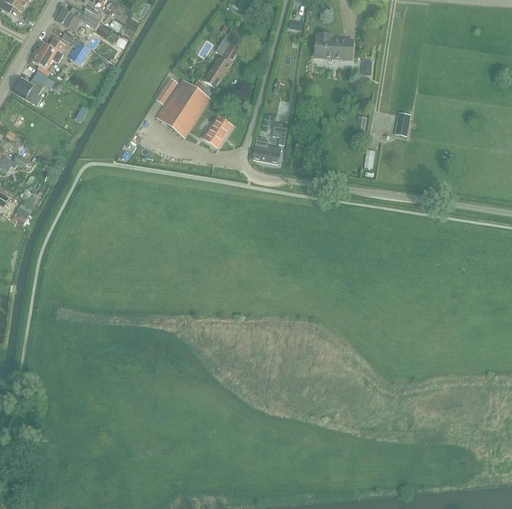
[(0,0),(0,6),(5,10),(9,3),(22,11),(28,1),(26,0),(0,0)]
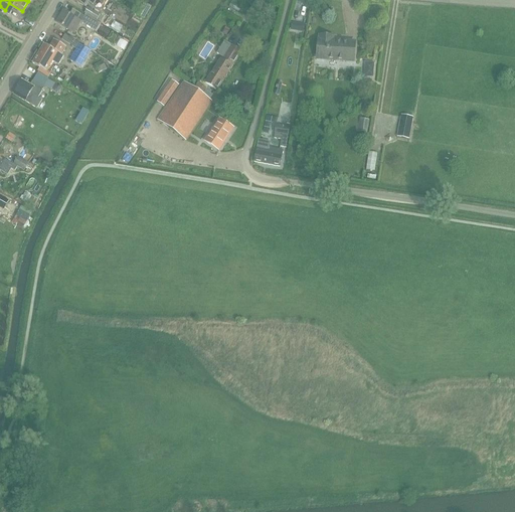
[(104,15),(88,5),(84,10),(101,20),(104,15)]
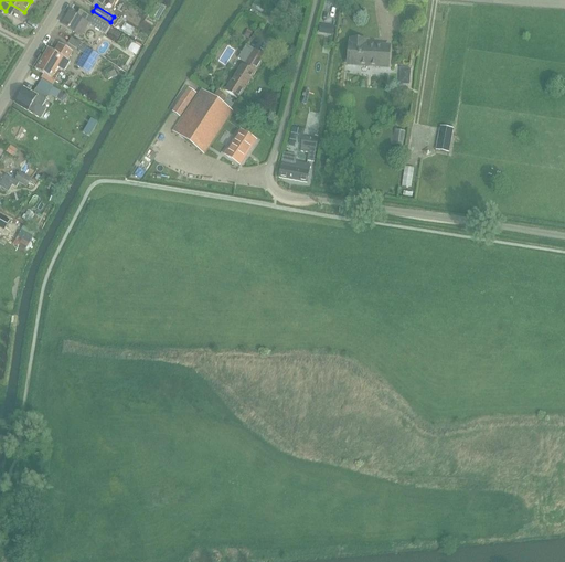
[(76,30),(82,33),(85,29),(89,21),(105,31),(109,24),(97,18),(89,13),(80,7),(76,13),(70,10),(63,22),(76,30)]
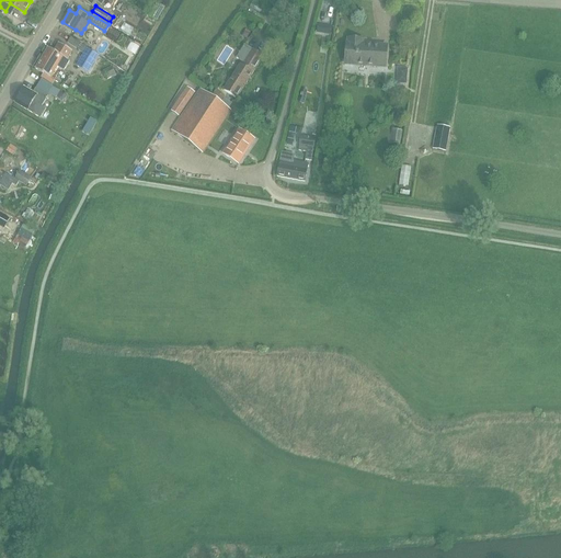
[(82,55),(88,45),(71,34),(67,40),(79,47),(77,52),(82,55)]
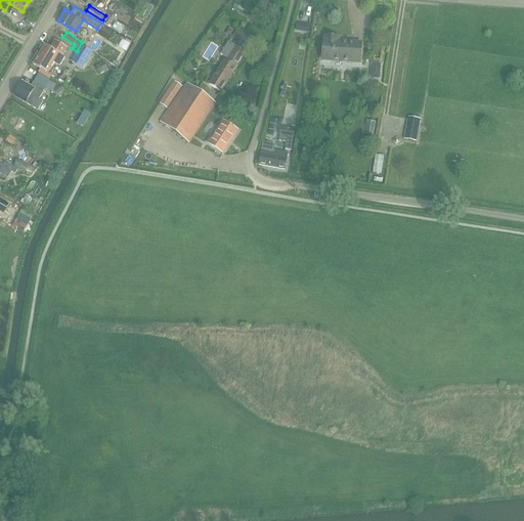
[(324,38),(323,37),(321,57),(359,59),(361,40),(338,38),(338,34),(324,34),(324,38)]
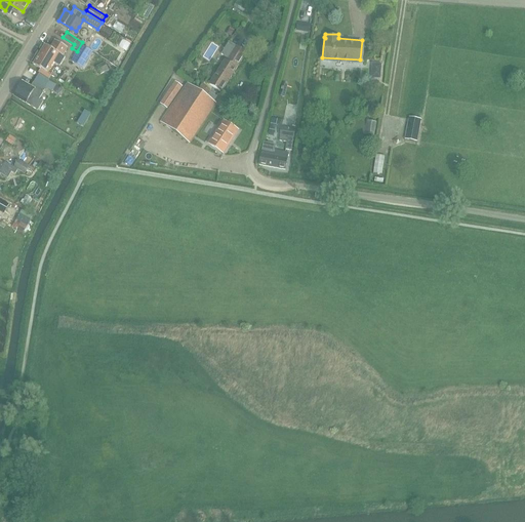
[(45,42),(33,62),(42,67),(47,70),(53,59),(59,64),(65,54),(64,53),(68,45),(55,38),(50,46),(45,42)]
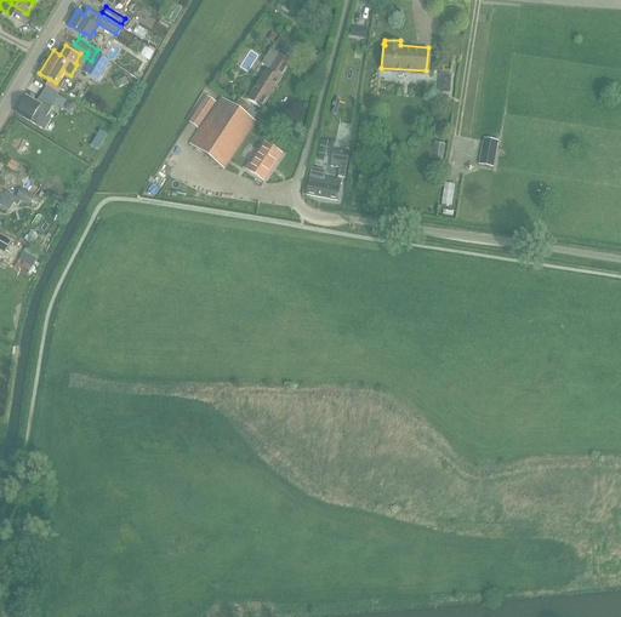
[(249,98),(250,98),(260,106),(290,58),(272,46),(262,61),(271,67),(269,69),(268,68),(249,98)]
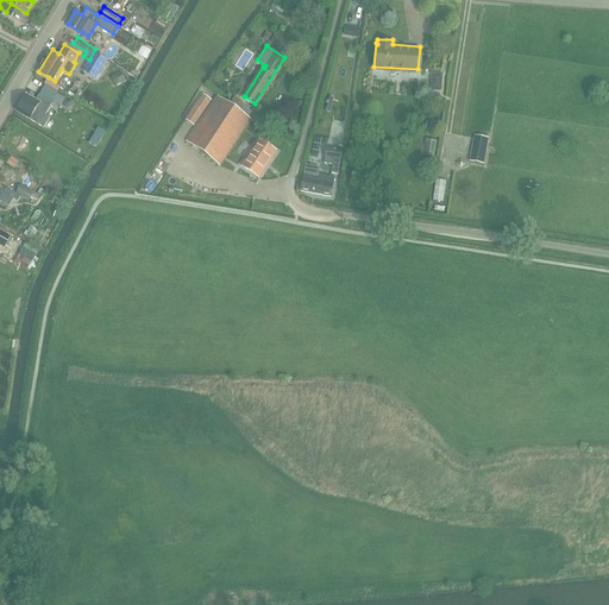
[(131,63),(127,68),(138,74),(140,69),(131,63)]
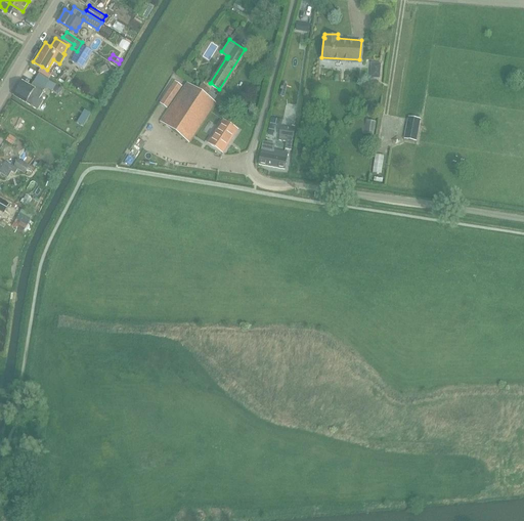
[(379,71),(387,72),(388,58),(380,58),(379,71)]
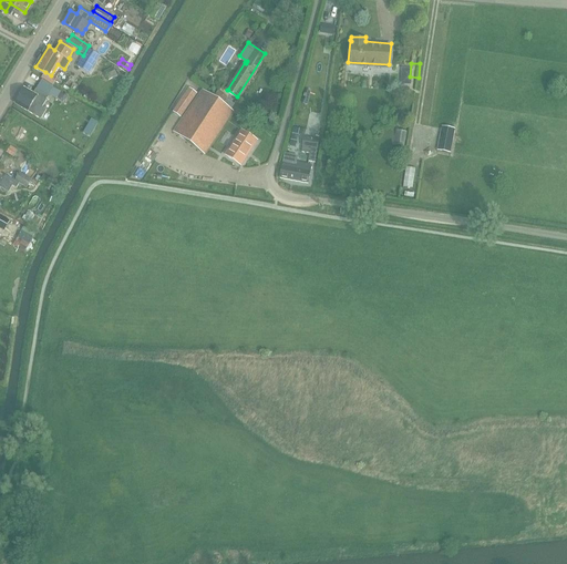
[(24,85),(14,101),(24,106),(26,108),(41,116),(47,108),(42,105),(49,94),(48,94),(49,91),(52,84),(41,78),(35,86),(33,91),(24,85)]
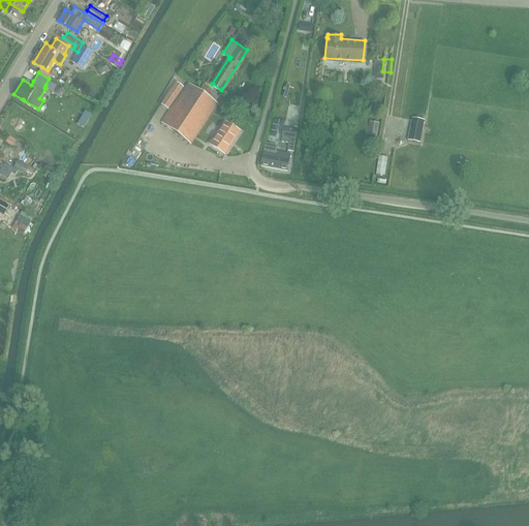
[(49,79),(45,85),(53,89),(54,88),(59,92),(62,87),(56,84),(49,79)]
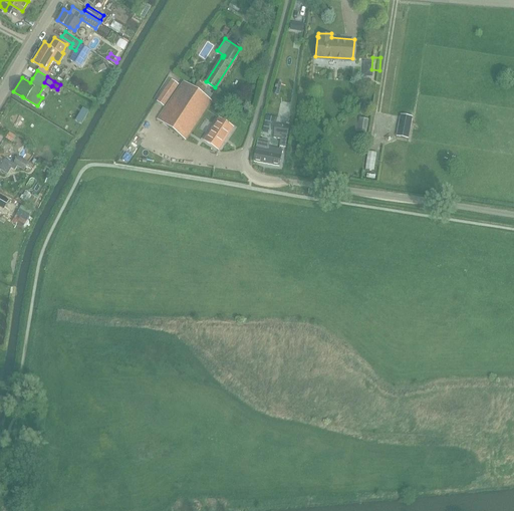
[(171,76),(156,99),(164,104),(179,82),(171,76)]
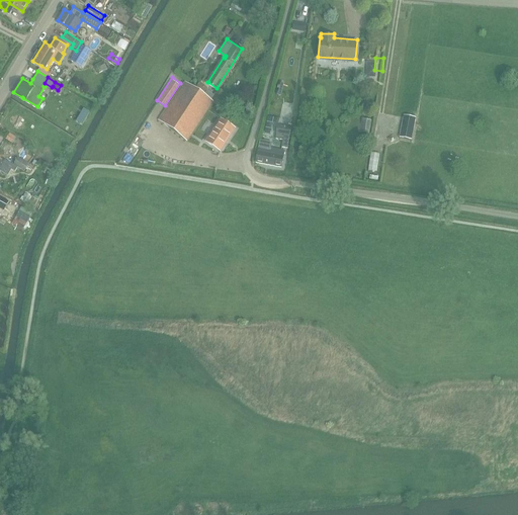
[(158,118),(178,133),(187,138),(212,99),(211,98),(203,93),(184,80),(179,88),(158,118)]
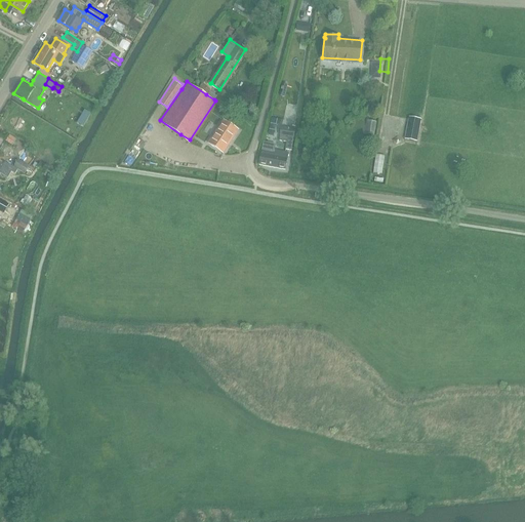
[(207,93),(206,94),(214,99),(217,94),(210,89),(209,90),(207,93)]
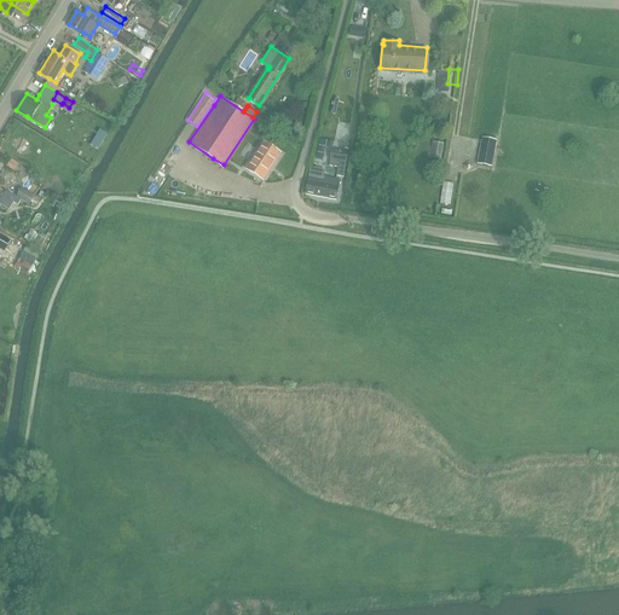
[(99,127),(92,139),(99,144),(106,131),(99,127)]
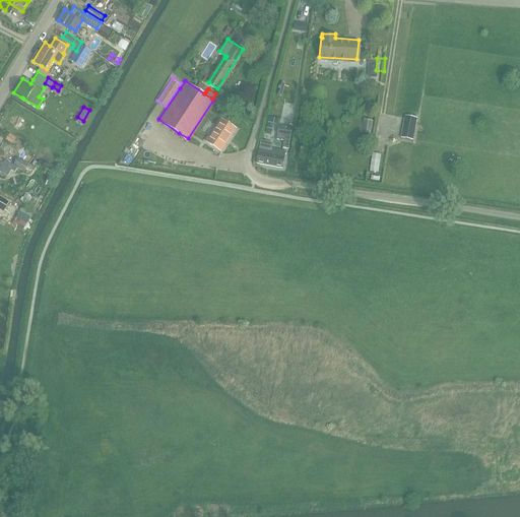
[(404,115),(401,135),(403,135),(407,136),(412,137),(416,118),(406,116),(404,115)]
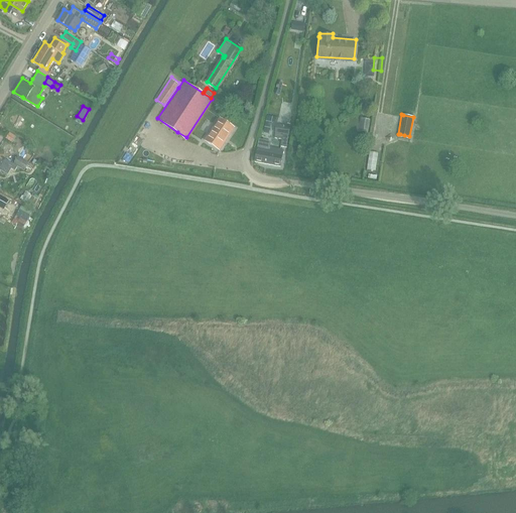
[(370,116),(361,115),(359,129),(368,130),(370,116)]
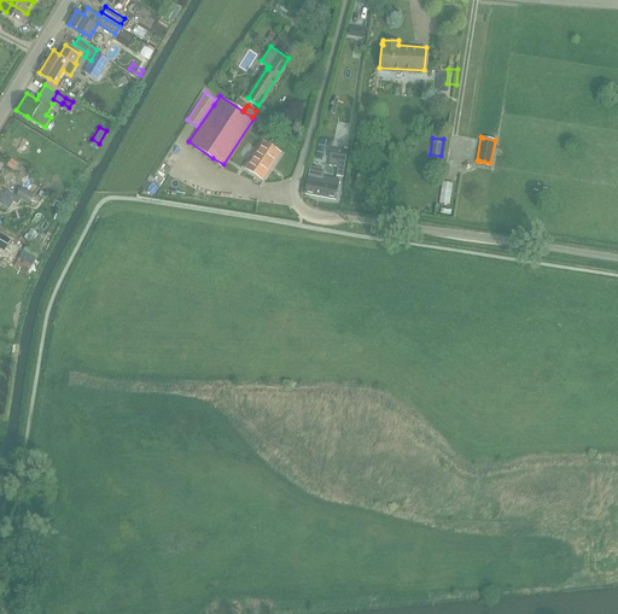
[(280,151),(263,139),(245,165),(263,176),(280,151)]
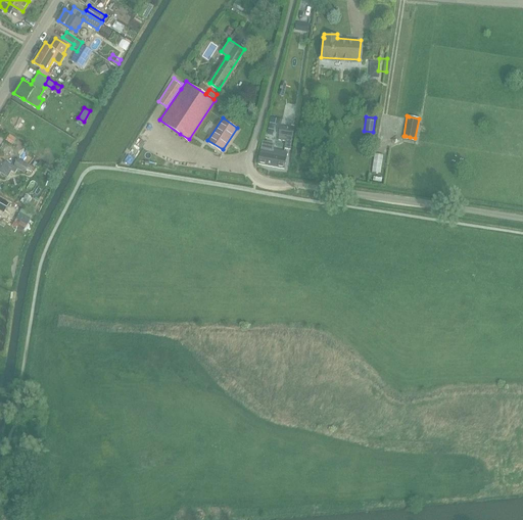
[(280,134),(278,145),(285,146),(285,147),(290,147),(293,127),(281,126),(280,134)]
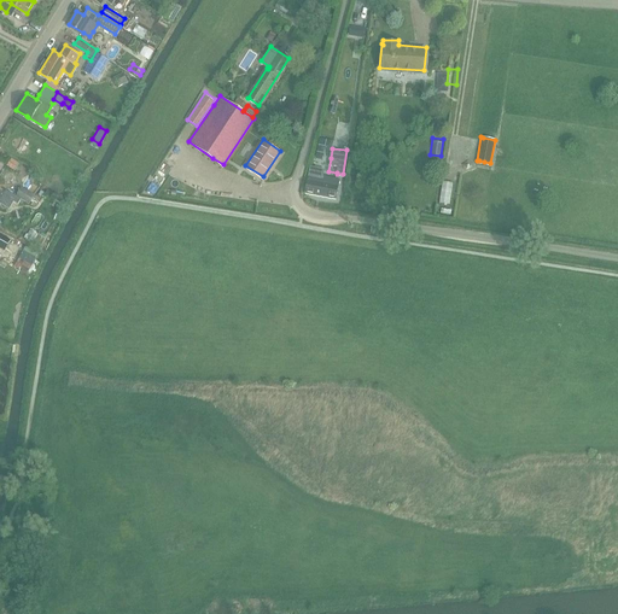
[(11,155),(6,162),(13,167),(17,159),(11,155)]
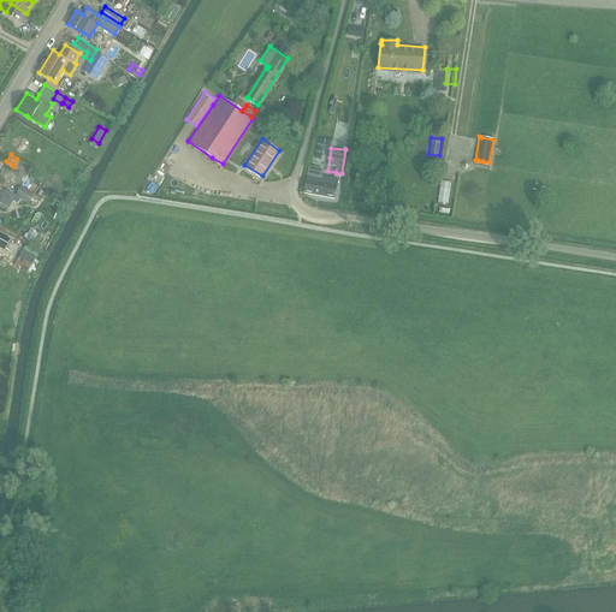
[(338,176),(323,173),(324,166),(309,164),(303,190),(335,196),(338,176)]
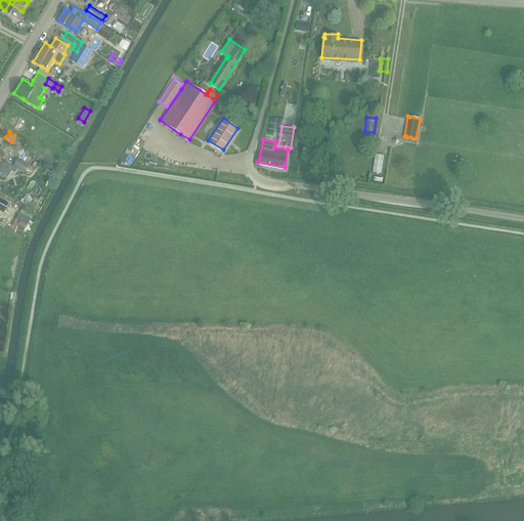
[(187,149),(184,159),(192,162),(195,153),(187,149)]
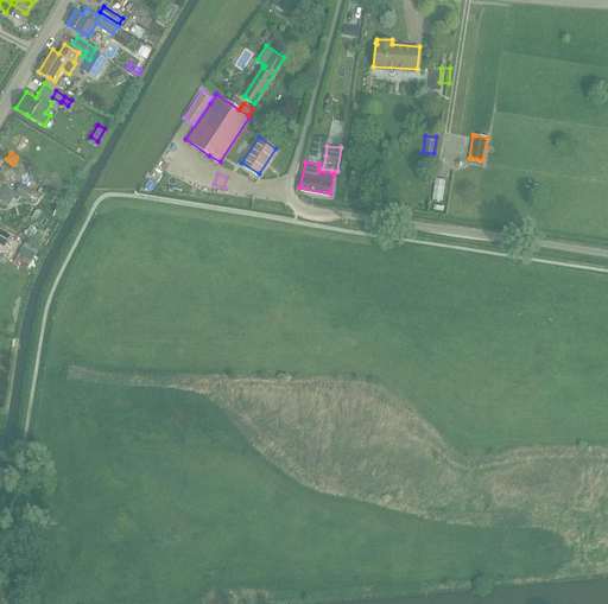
[(436,176),(432,197),(442,198),(445,177),(436,176)]
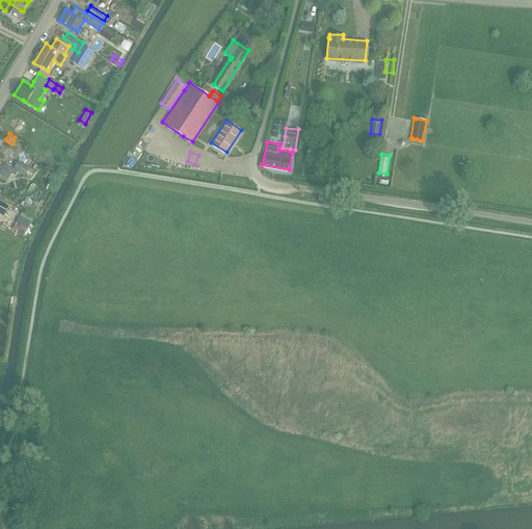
[(34,169),(38,161),(27,155),(23,163),(34,169)]
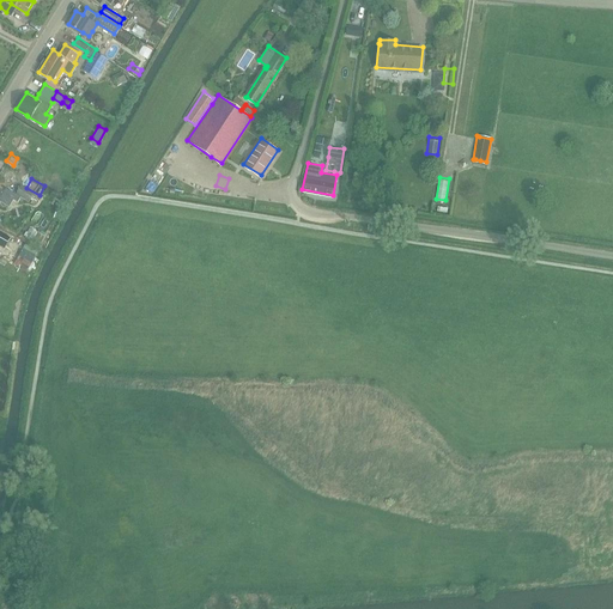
[(0,199),(8,205),(13,198),(17,200),(20,195),(6,186),(4,189),(0,187),(0,199)]
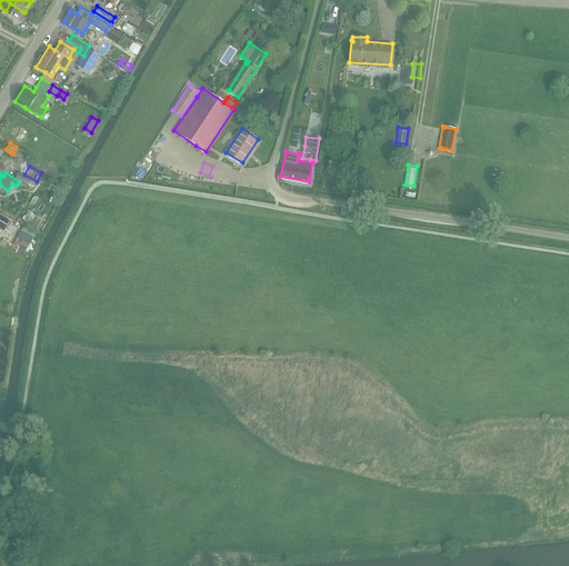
[(3,226),(0,232),(0,257),(13,264),(27,237),(3,226)]
